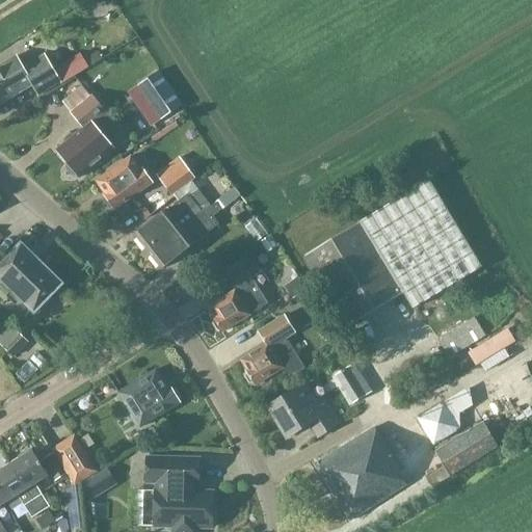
[(18,54),(0,64),(0,105),(33,86),(40,96),(60,83),(61,85),(89,69),(81,54),(55,70),(46,54),(25,67),(18,54)]
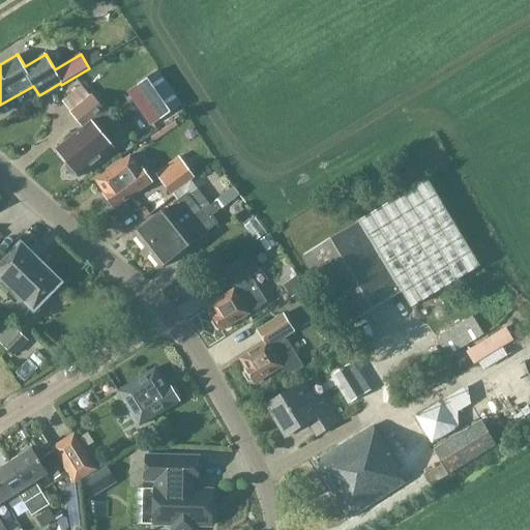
[(67,139),(55,149),(66,164),(65,167),(66,170),(70,175),(74,176),(77,176),(79,178),(114,149),(102,136),(116,124),(91,95),(89,97),(70,113),(82,127),(81,128),(67,139)]
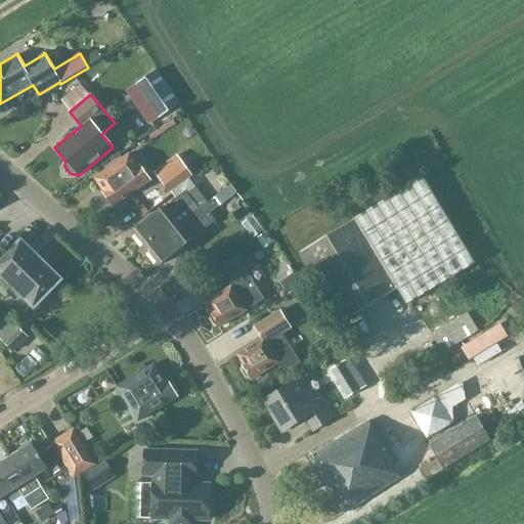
[(141,108),(151,124),(173,108),(163,94),(141,108)]
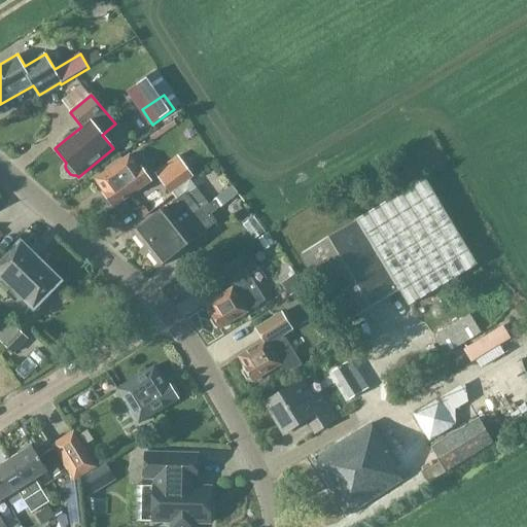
[(131,156),(95,180),(104,194),(104,198),(109,206),(112,207),(113,208),(150,182),(141,169),(140,170),(131,156)]
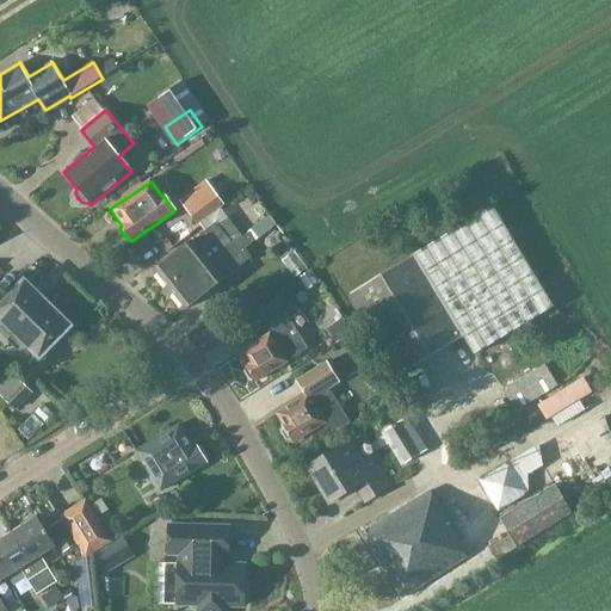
[(205,181),(180,201),(198,223),(220,208),(223,204),(205,181)]
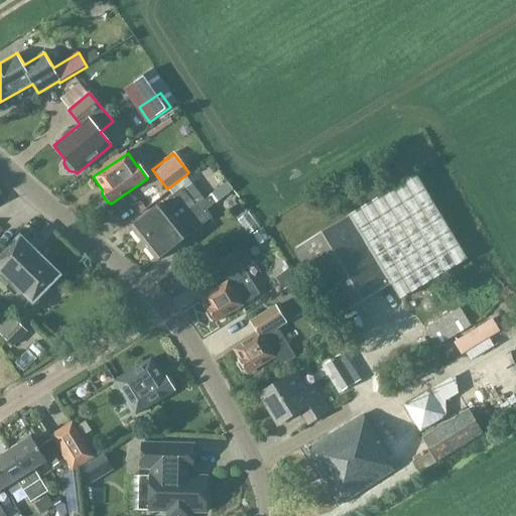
[(147,216),(130,228),(142,243),(167,223),(166,221),(184,207),(188,212),(204,200),(191,184),(185,175),(167,188),(172,197),(147,216)]
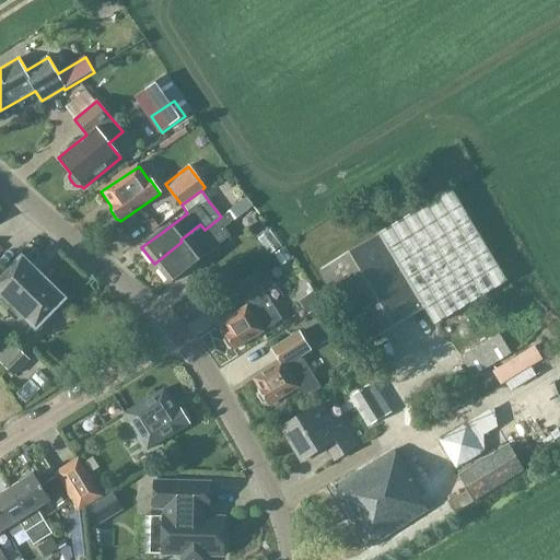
[(366,345),(424,310),(434,326),(508,281),(452,190),(321,269),(366,345)]
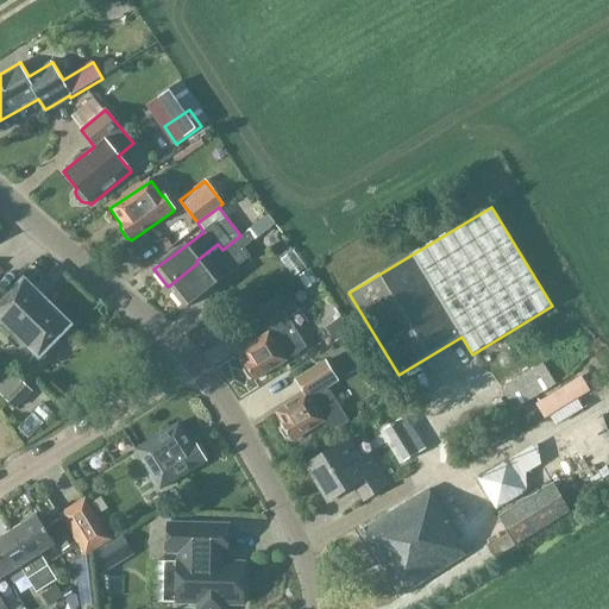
[(198,263),(168,287),(170,289),(186,309),(218,282),(251,257),(244,249),(277,224),(269,214),(268,215),(242,236),(240,236),(223,250),(218,244),(196,261),(198,263)]
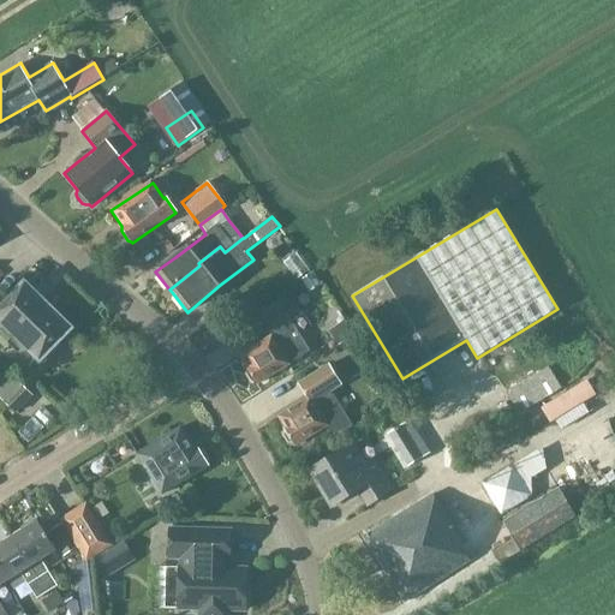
[(0,308),(0,322),(3,324),(19,341),(41,360),(45,363),(58,350),(54,346),(71,328),(52,309),(25,284),(0,308)]
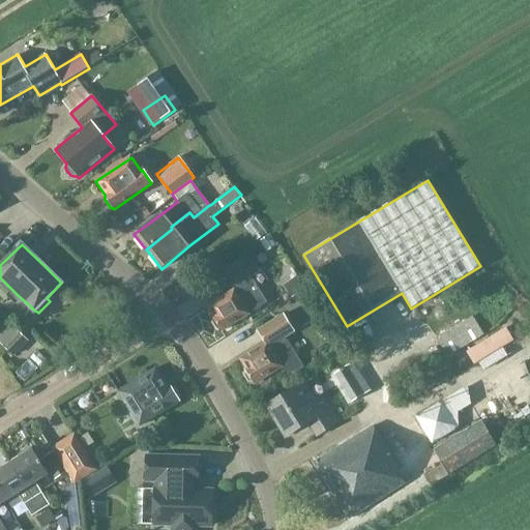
[(235,288),(206,305),(213,318),(211,319),(213,322),(212,325),(216,331),(219,331),(221,333),(268,304),(252,278),(264,271),(253,253),(241,259),(224,270),(235,288)]
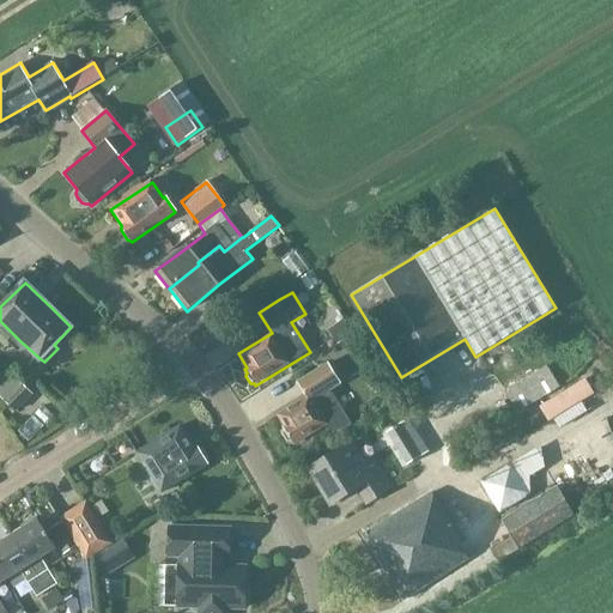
[(297,382),(305,396),(275,414),(295,447),(326,426),(333,437),(352,425),(329,388),(340,382),(328,363),(297,382)]
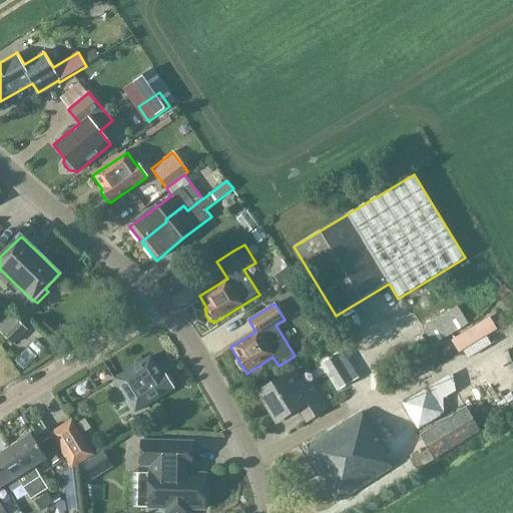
[(458,306),(423,327),(443,362),(480,340),(478,336),(490,329),(482,316),(469,323),(458,306)]
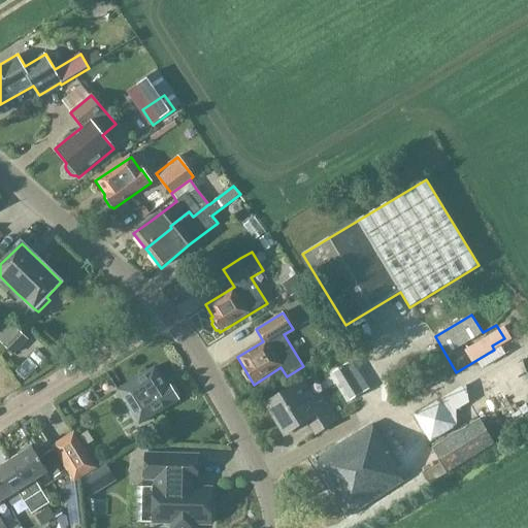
[(18,331),(3,347),(13,356),(28,340),(18,331)]
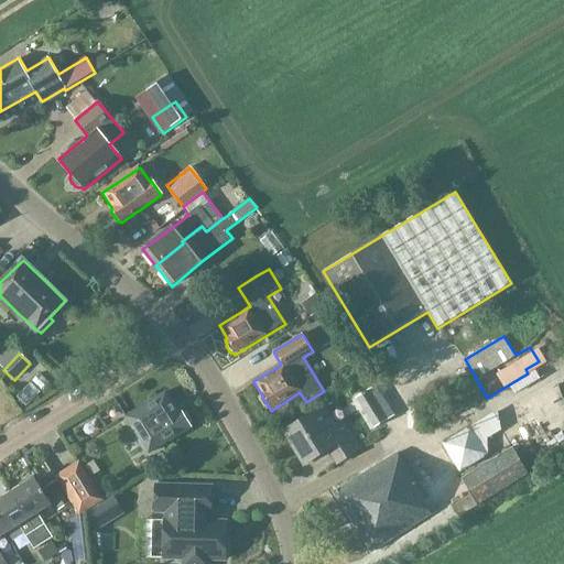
[(165,392),(126,418),(139,438),(138,442),(144,453),(148,454),(159,447),(191,429),(188,425),(191,422),(186,414),(182,414),(180,412),(179,413),(165,392)]
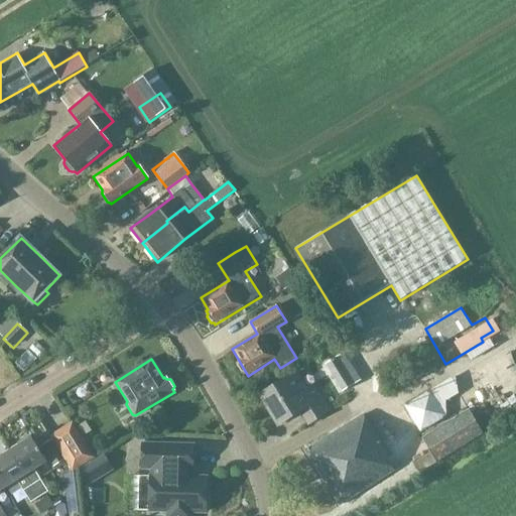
[(476,389),(472,383),(454,395),(449,388),(464,379),(454,365),(414,391),(432,417),(476,389)]
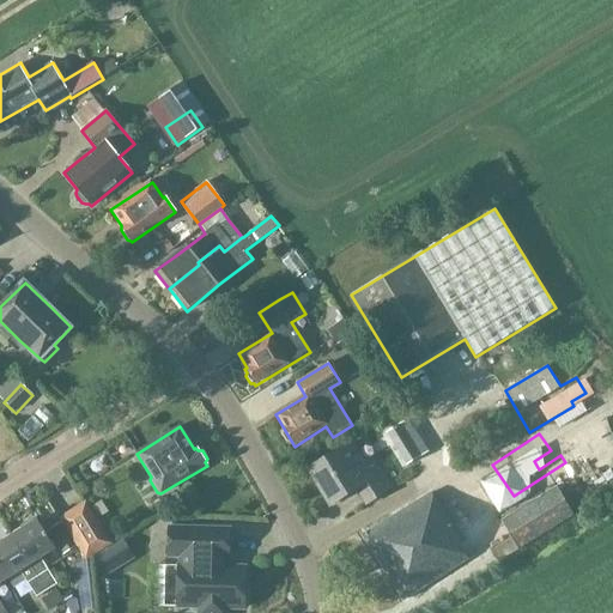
[(366,505),(392,489),(372,457),(363,463),(352,443),(308,469),(331,507),(356,490),(366,505)]
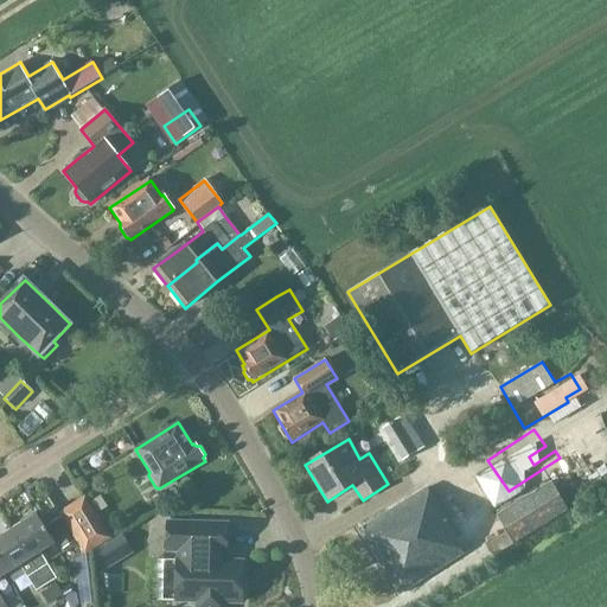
[(497,515),(508,532),(513,543),(569,511),(551,481),(497,515)]
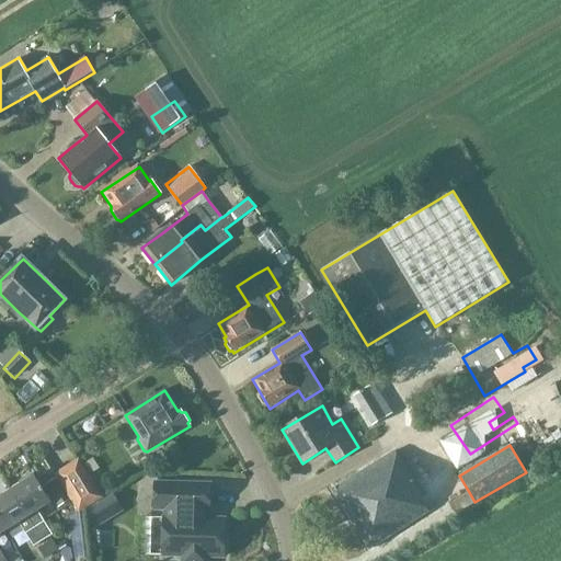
[(422,490),(435,482),(421,460),(408,468),(396,449),(331,490),(369,550),(430,511),(420,495),(424,493),(422,490)]
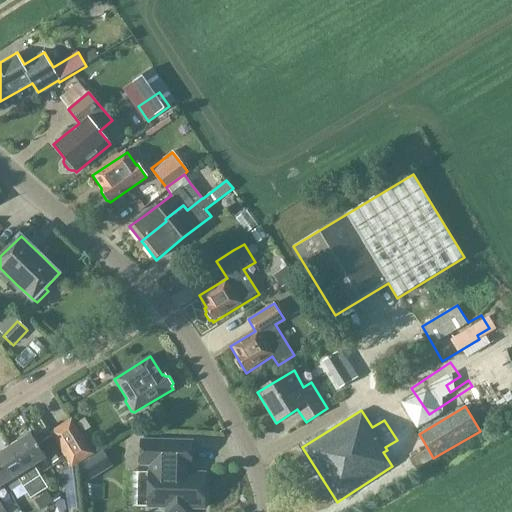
[(73,418),(50,431),(52,436),(64,456),(72,468),(95,454),(95,453),(100,450),(94,439),(88,442),(73,418)]
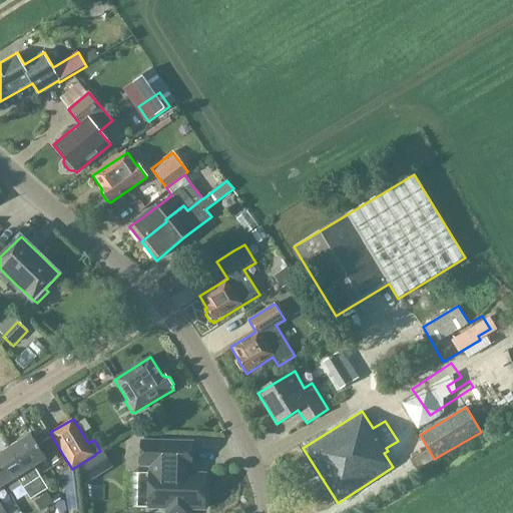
[(11,449),(39,494),(49,488),(35,467),(47,460),(32,436),(11,449)]
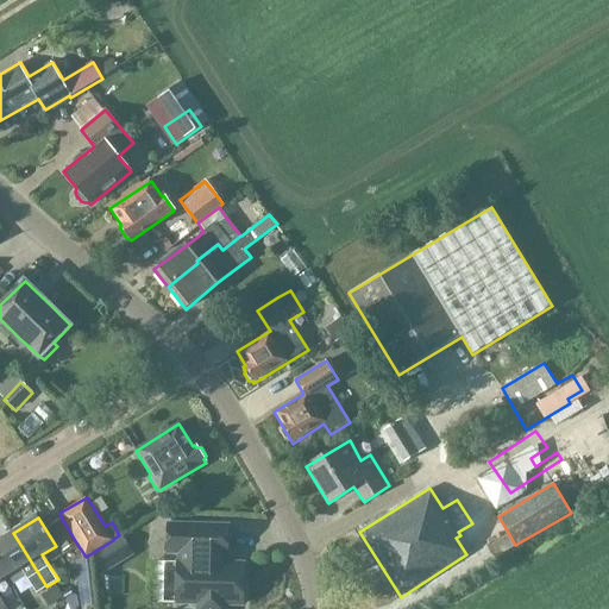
[(62,519),(49,526),(64,550),(76,542),(62,519)]
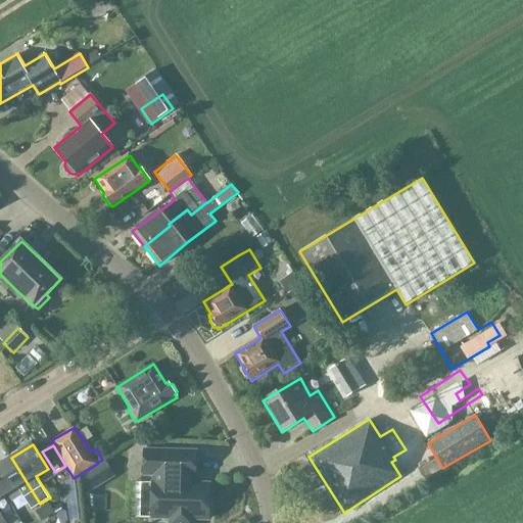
[(196,445),(196,458),(221,457),(221,445),(196,445)]
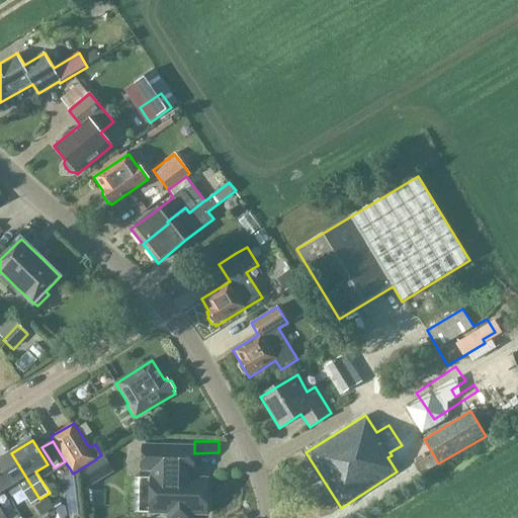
[(144,446),(143,470),(153,470),(153,479),(152,479),(151,513),(168,513),(168,517),(191,517),(191,514),(206,514),(207,480),(190,480),(191,471),(193,471),(193,447),(144,446)]
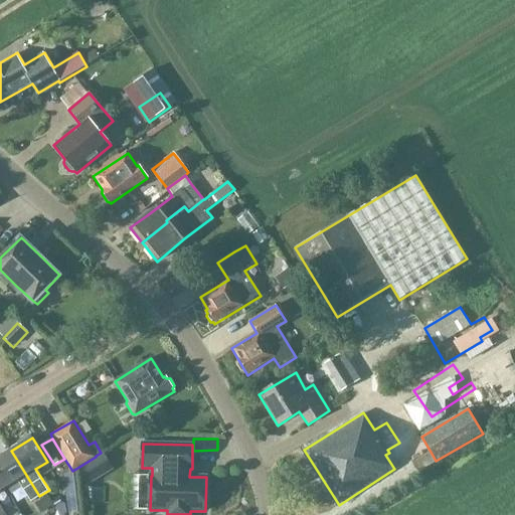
[(11,451),(0,458),(0,479),(5,488),(17,481),(31,502),(39,496),(11,451)]
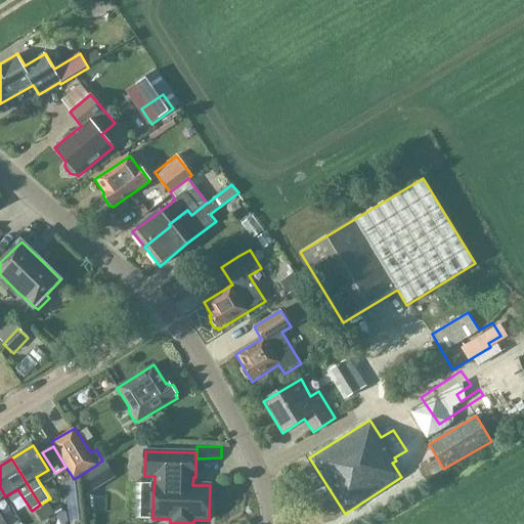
[(197,460),(197,470),(214,471),(214,461),(197,460)]
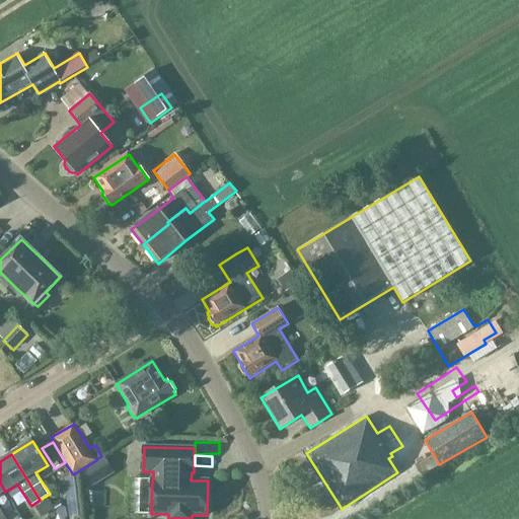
[(422,474),(439,464),(434,455),(416,465),(422,474)]
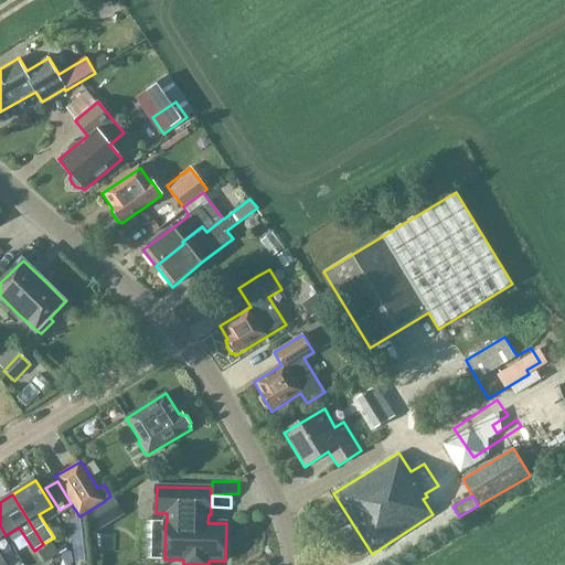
[(87,514),(95,526),(108,519),(100,507),(87,514)]
